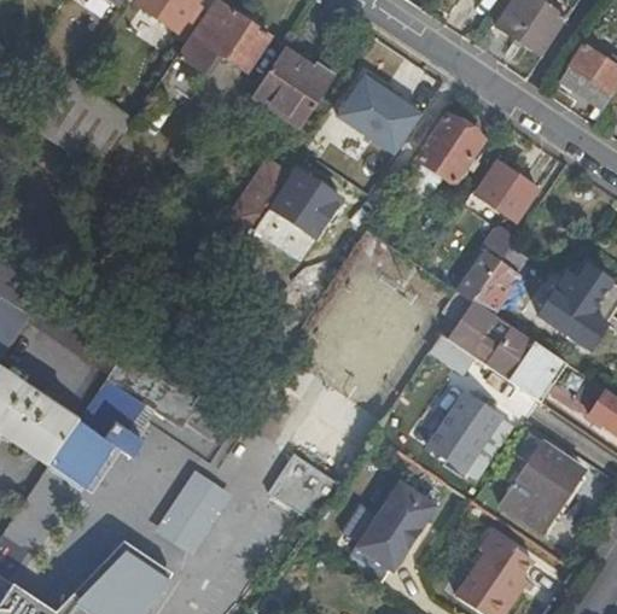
[(178,29),(196,0),(137,0),(137,1),(178,29)]
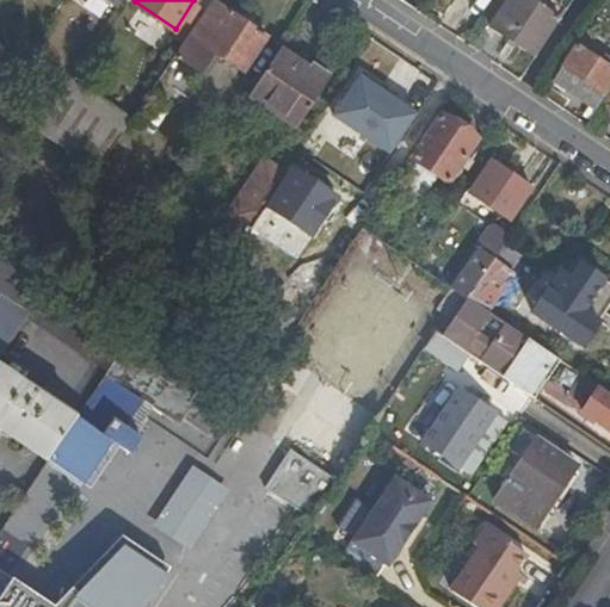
[(267,35),(217,0),(210,0),(189,33),(219,53),(242,69),(267,35)]
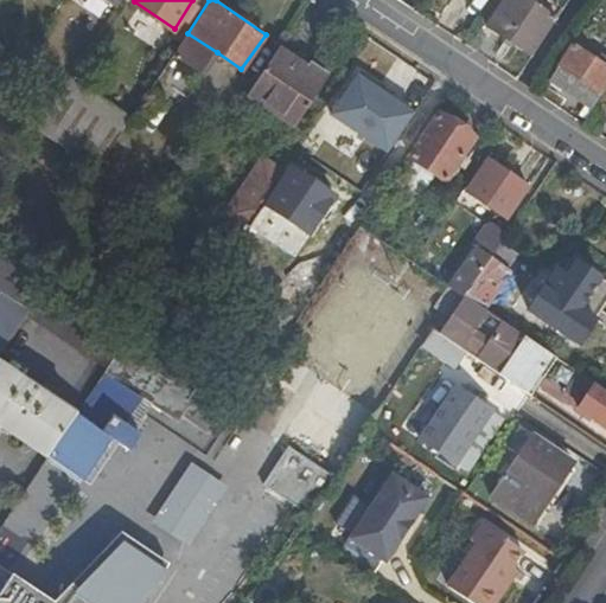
[(556,14),(533,0),(502,0),(488,24),(531,51),(556,14)]
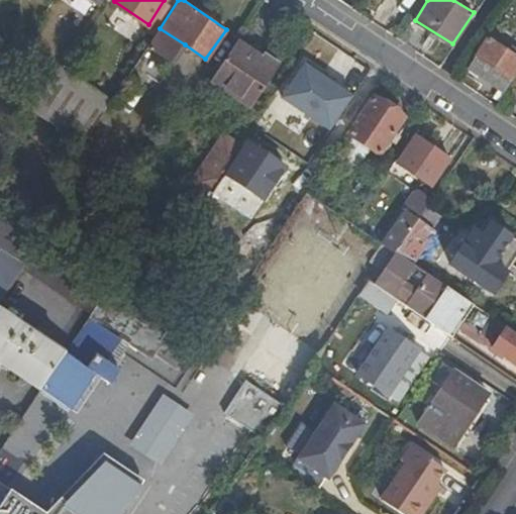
[(453,0),(474,12),(479,3),(474,0),(453,0)]
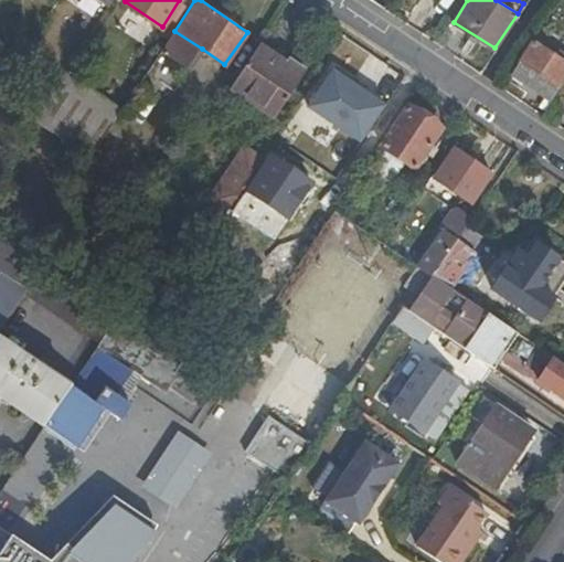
[(202,49),(174,31),(151,65),(179,83),(202,49)]
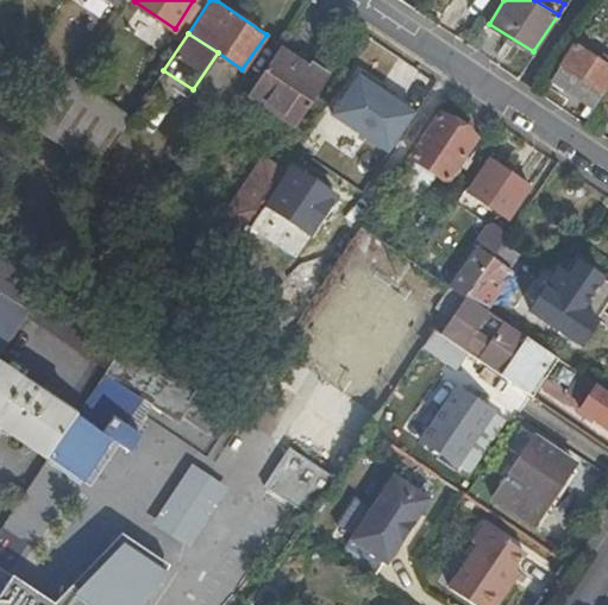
[(594,104),(607,82),(607,55),(601,51),(597,57),(575,42),(552,76),(594,104)]
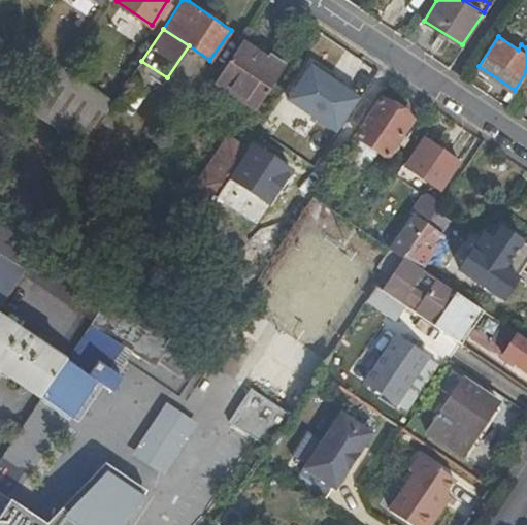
[(267,56),(242,40),(216,79),(257,108),(286,65),(269,54),(267,56)]
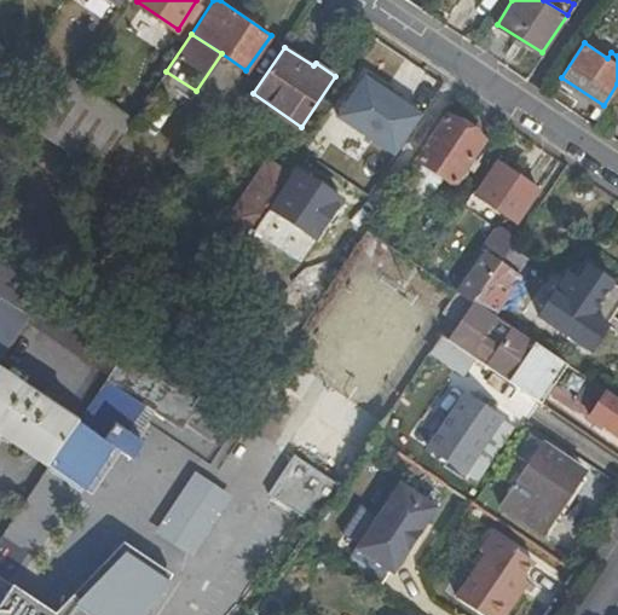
[(100,168),(136,116),(74,74),(51,109),(39,126),(100,168)]
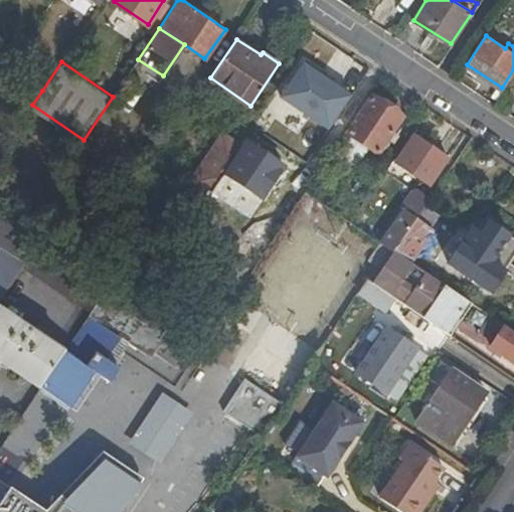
[(0,100),(23,115),(39,91),(0,64),(0,100)]
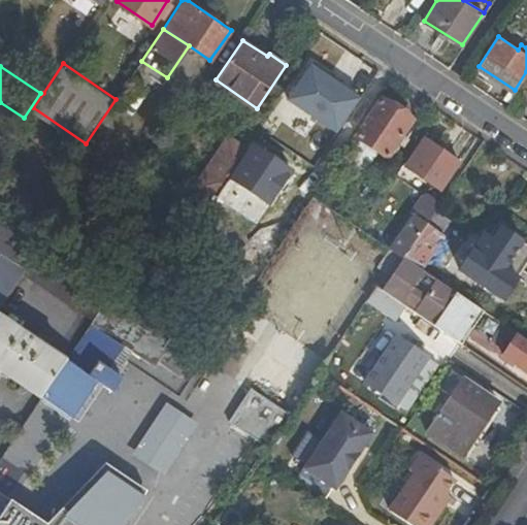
[(387,156),(413,119),(381,97),(355,134),(387,156)]
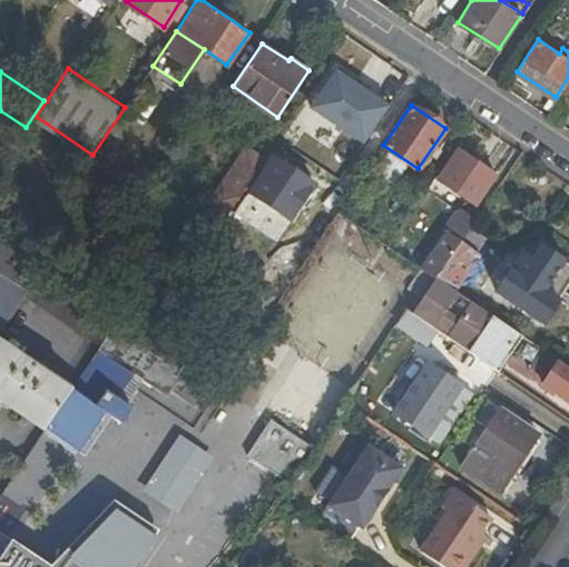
[(477,202),(497,173),(458,147),(435,182),(441,185),(444,179),(477,202)]
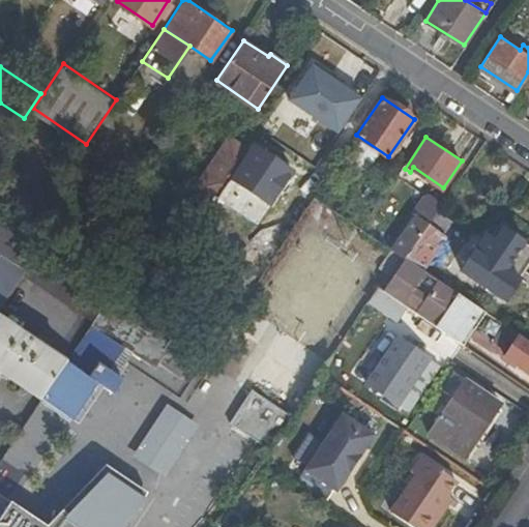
[(211,199),(246,147),(230,138),(196,187),(211,199)]
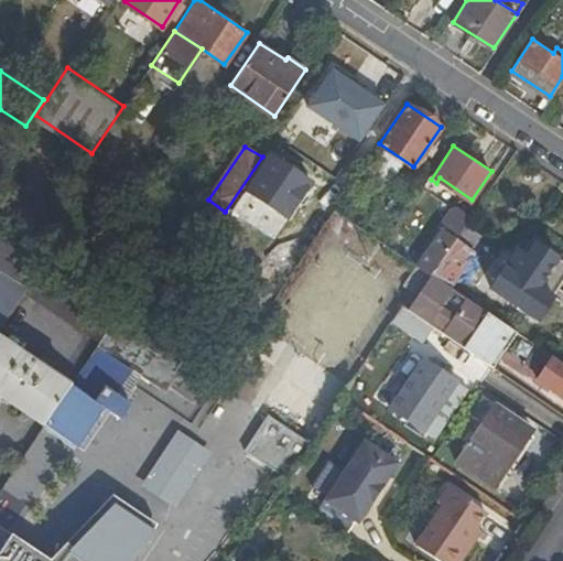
[(287,216),(312,182),(271,153),(247,189),(287,216)]
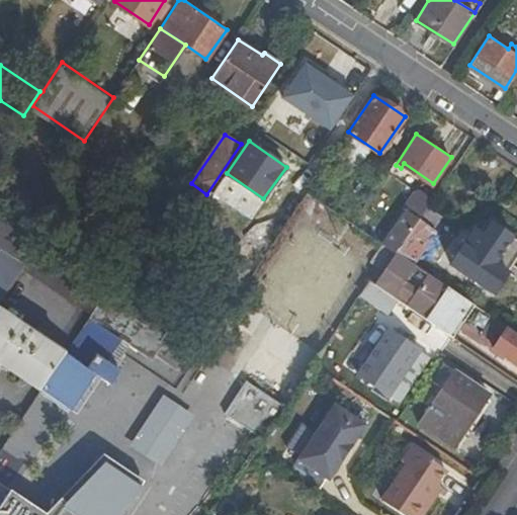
[(428,204),(433,198),(419,189),(382,244),(396,252),(397,251),(428,204)]
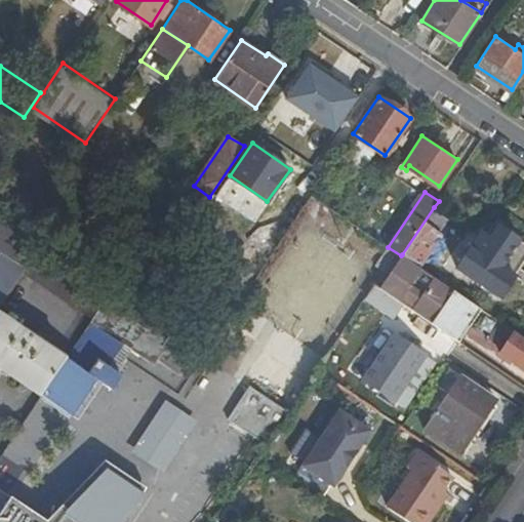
[(446,216),(434,207),(402,254),(418,266),(442,232),(438,229),(446,216)]
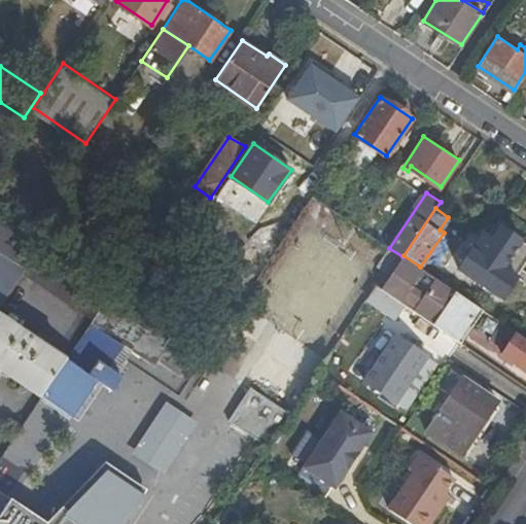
[(39,247),(40,246),(37,243),(26,237),(24,235),(23,237),(5,225),(6,223),(0,219),(0,244),(12,253),(15,248),(27,255),(24,260),(29,264),(39,247)]
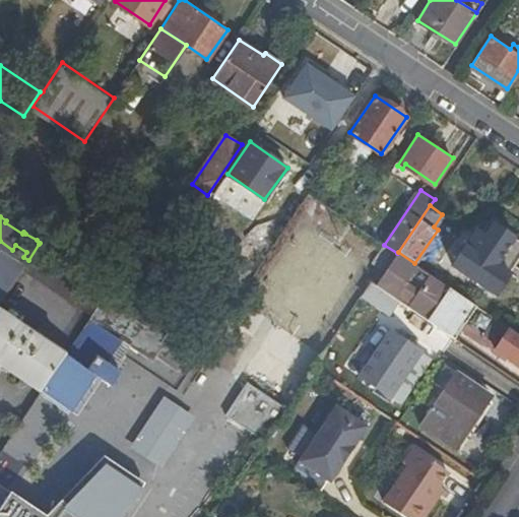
[(496,293),(518,259),(518,238),(499,225),(492,237),(477,227),(452,264),(496,293)]
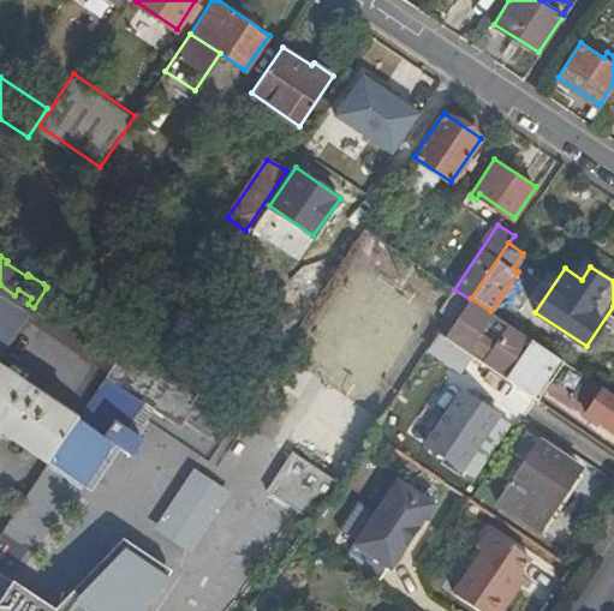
[(108,371),(127,341),(97,322),(46,288),(34,307),(27,317),(108,371)]
